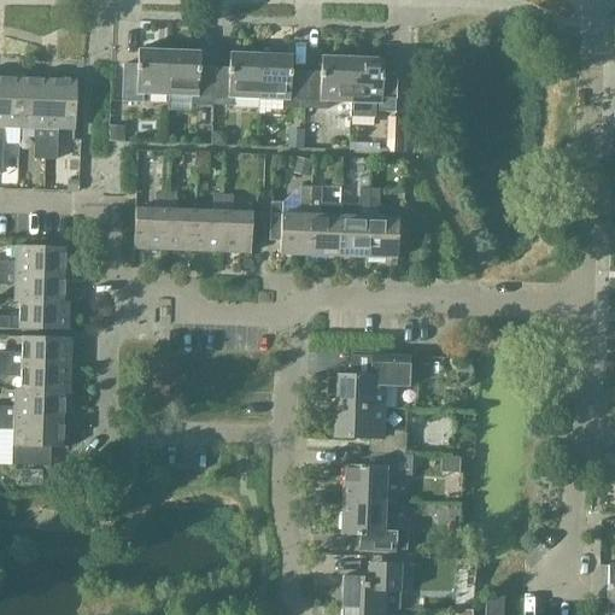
[(168,94),(169,50),(139,48),(139,64),(124,64),(123,100),(144,101),(144,93),(168,94)]
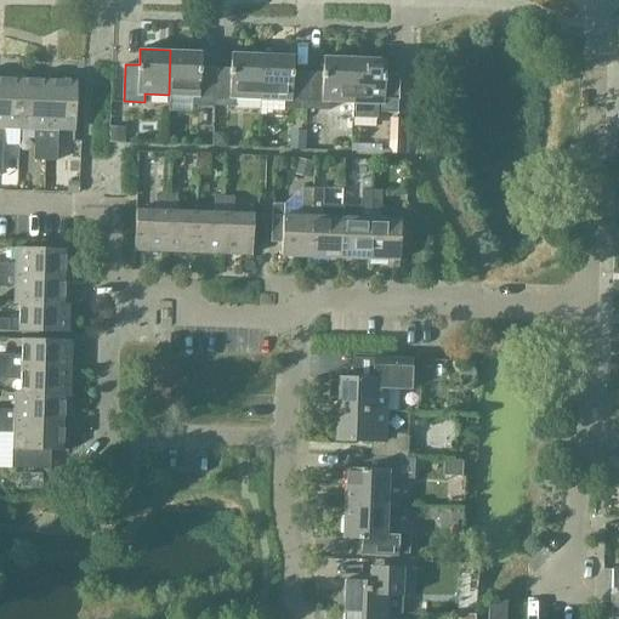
[(214,104),(216,67),(202,66),(200,51),(170,50),(169,95),(193,96),(192,103),(214,104)]
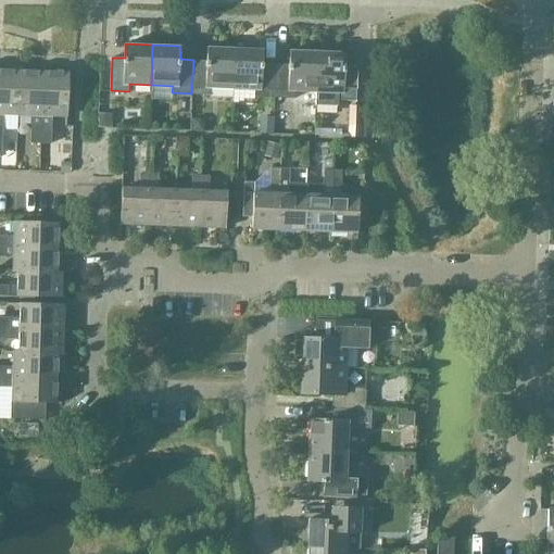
[(233,88),(235,48),(206,47),(206,60),(193,60),(191,93),(211,95),(211,87),(233,88)]
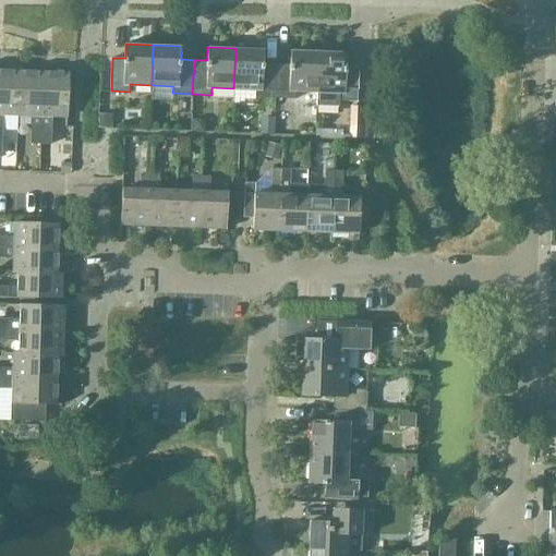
[(264,49),(236,48),(233,88),(255,89),(255,96),(277,97),(277,63),(264,62),(264,49)]
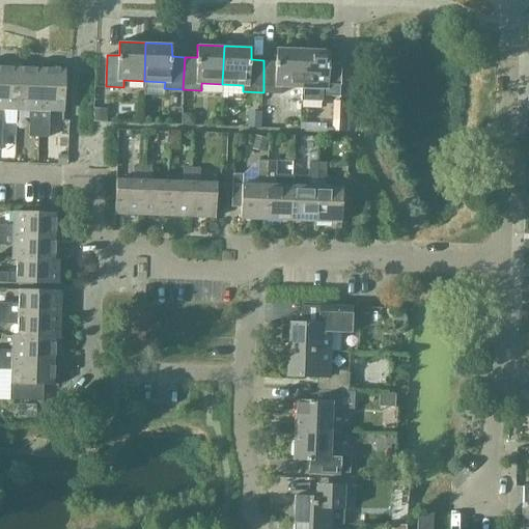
[(302,87),(303,49),(277,48),(276,60),(263,60),(263,92),(283,93),(283,86),(302,87)]
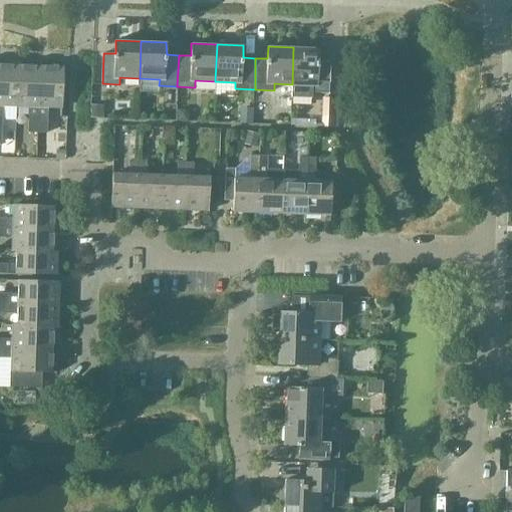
[(319,48),(293,47),(292,84),(293,84),(293,95),(313,96),(313,91),(329,92),(330,61),(318,60),(319,48)]
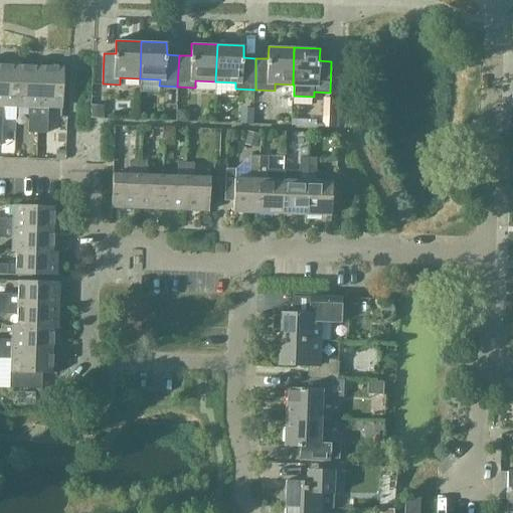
[(17,120),(17,106),(18,64),(0,63),(0,141),(3,141),(4,119),(17,120)]
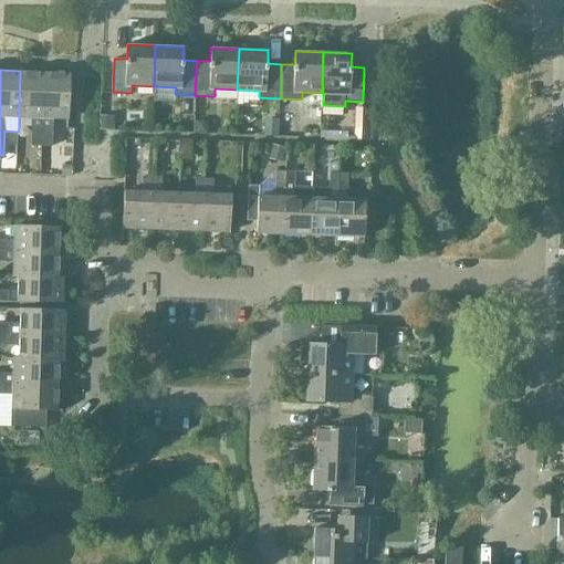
[(43,117),(45,72),(20,71),(19,116),(33,117),(33,125),(32,144),(43,144),(43,117)]
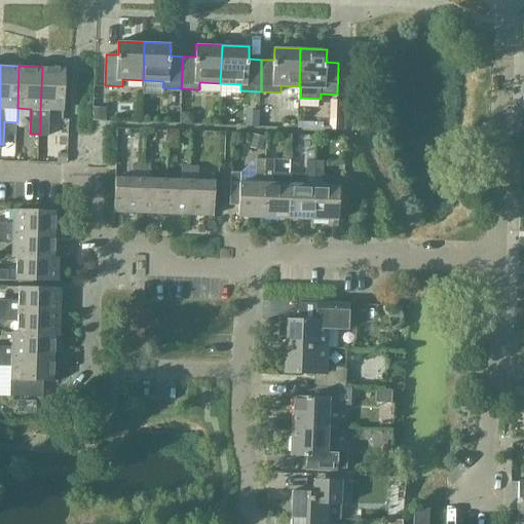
[(65,68),(42,67),(40,109),(40,134),(48,134),(48,117),(50,117),(50,109),(64,110),(65,68)]
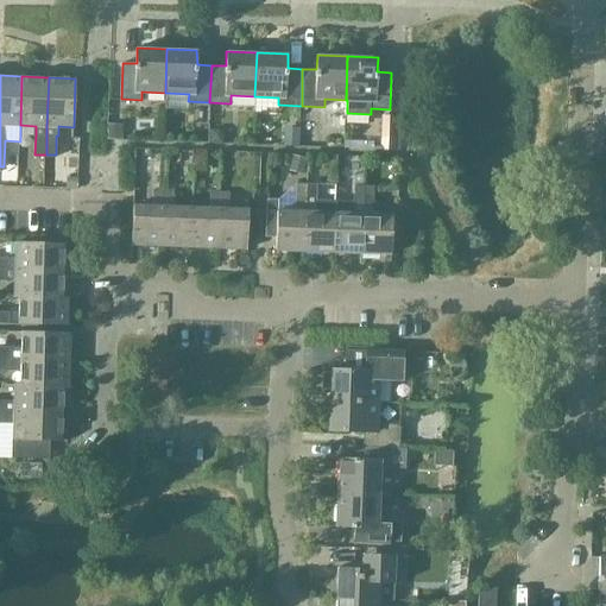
[(397,114),(382,113),(380,147),(396,147),(397,114)]
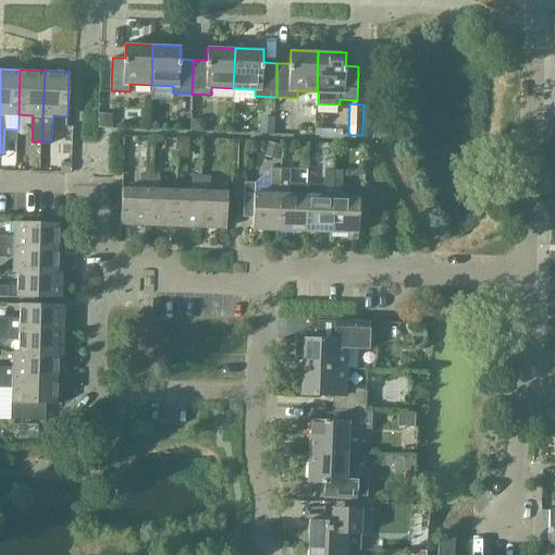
[(112,125),(112,112),(100,112),(100,125),(112,125)]
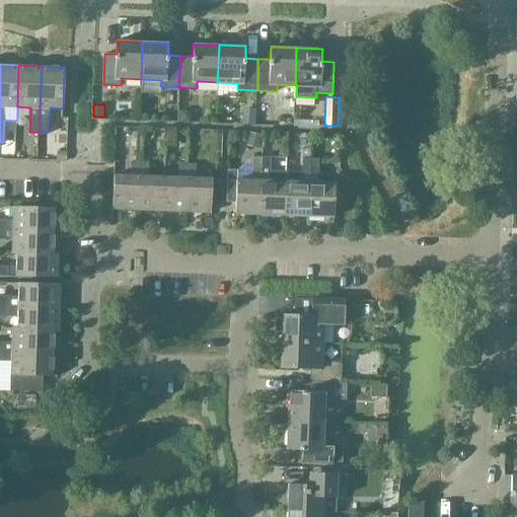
[(242,106),(241,123),(256,124),(256,106),(242,106)]
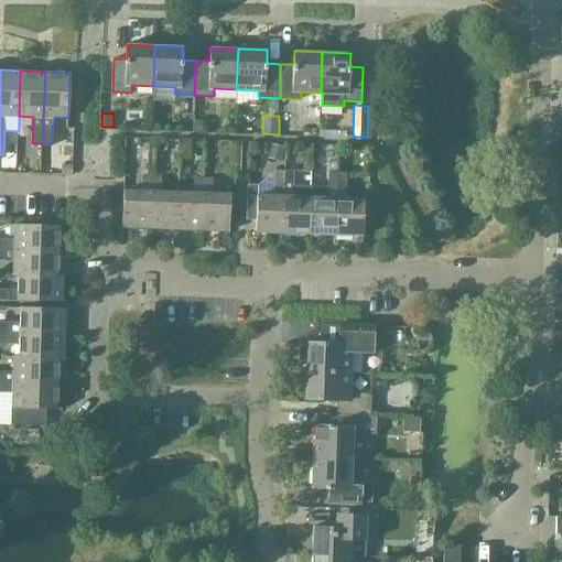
[(204,118),(195,118),(195,130),(207,131),(207,122),(204,118)]
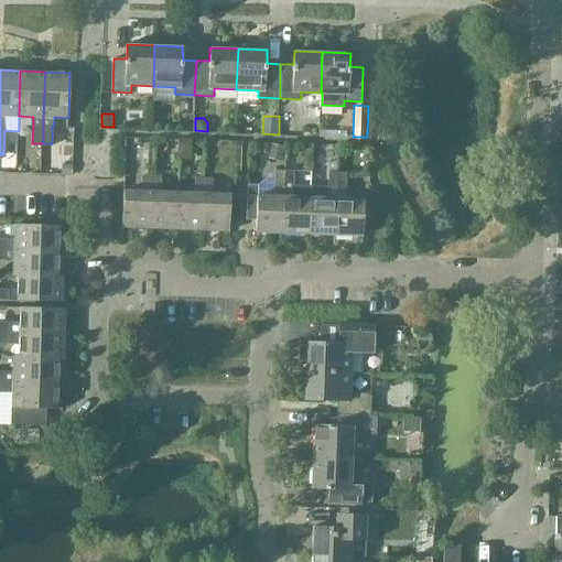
[(335,153),(335,143),(321,143),(321,152),(335,153)]
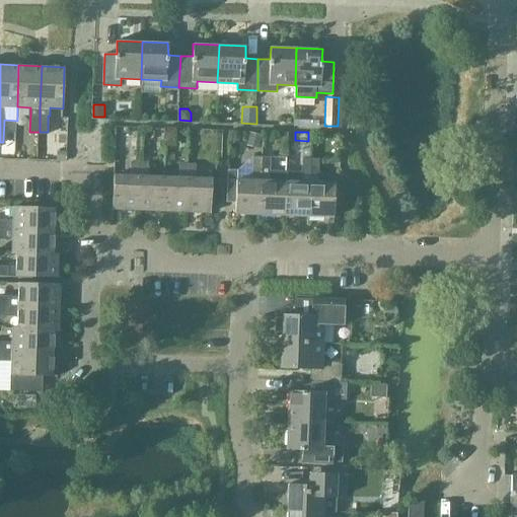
[(67,149),(58,149),(57,159),(66,159),(67,149)]
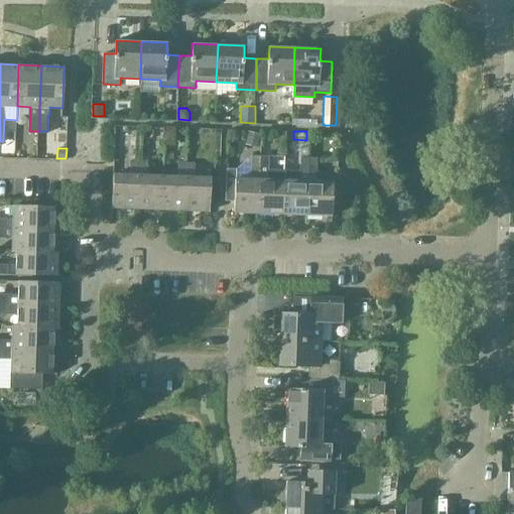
[(260,213),(261,165),(262,155),(253,155),(253,168),(227,167),(226,200),(236,200),(236,212),(260,213)]
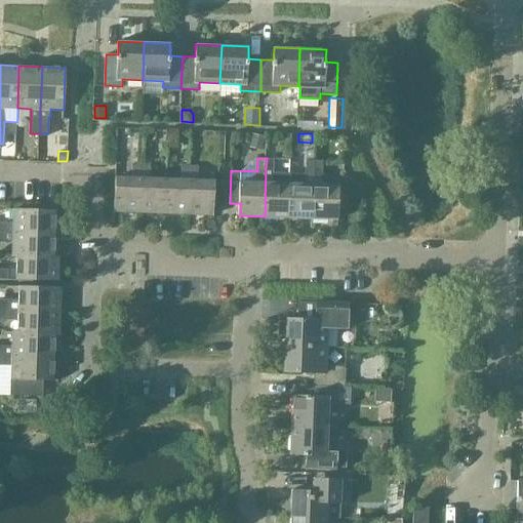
[(289,216),(290,171),(275,171),(275,158),(267,158),(266,168),(265,216),(289,216)]
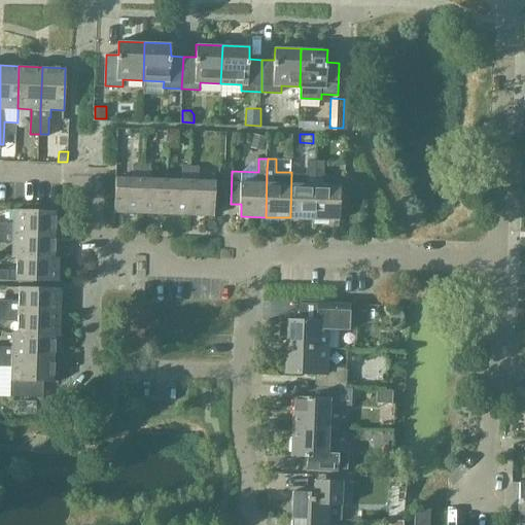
[(315,218),(316,170),(317,160),(309,160),(308,170),(308,173),(291,172),(290,217),(315,218)]
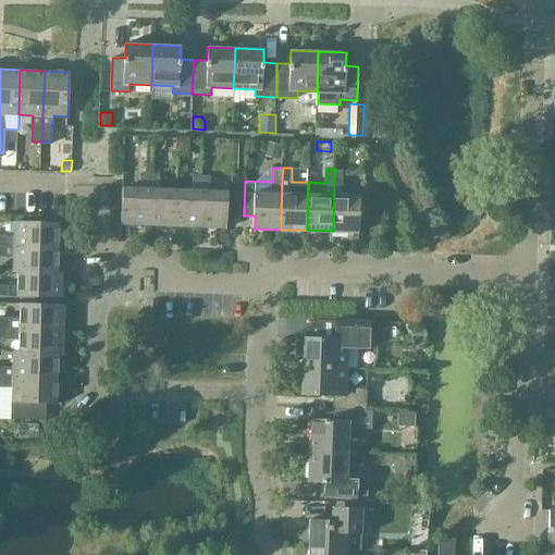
[(335,169),(334,180),(333,231),(359,232),(360,195),(344,194),(344,170),(335,169)]
